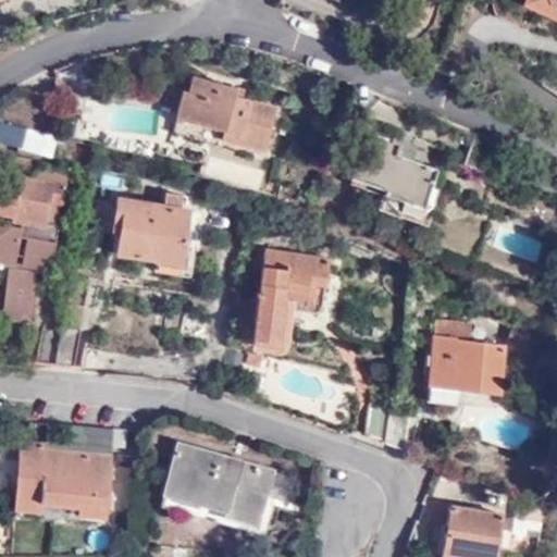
[(545,0),(520,0),(515,11),(556,32),(556,11),(543,5),(545,0)]
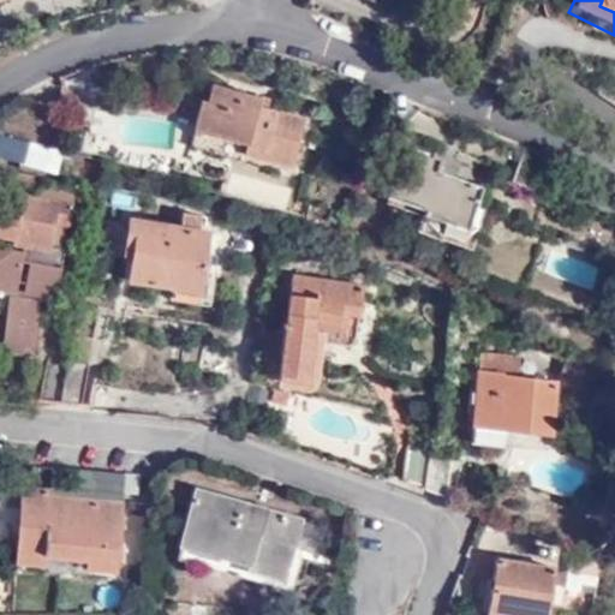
[(614,0),(602,0),(599,6),(614,12),(614,0)]
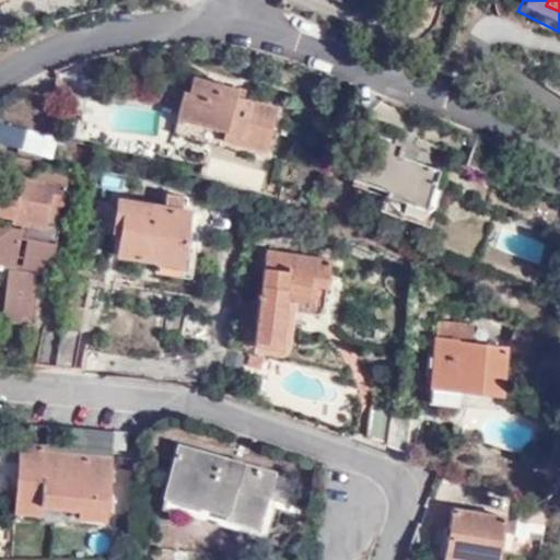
[(263,160),(279,119),(242,103),(245,94),(206,80),(198,97),(189,95),(181,117),(241,141),(237,151),(263,160)]
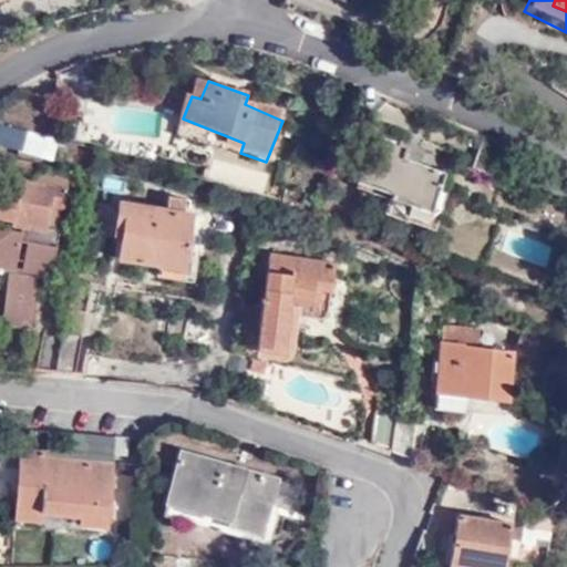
[(20,132),(17,156),(50,160),(52,136),(20,132)]
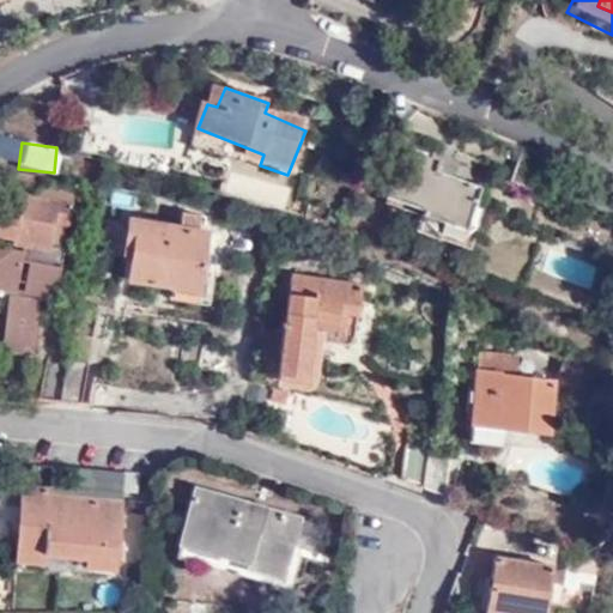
[(462,228),(478,184),(434,168),(436,157),(400,143),(383,189),(425,206),(422,212),(462,228)]
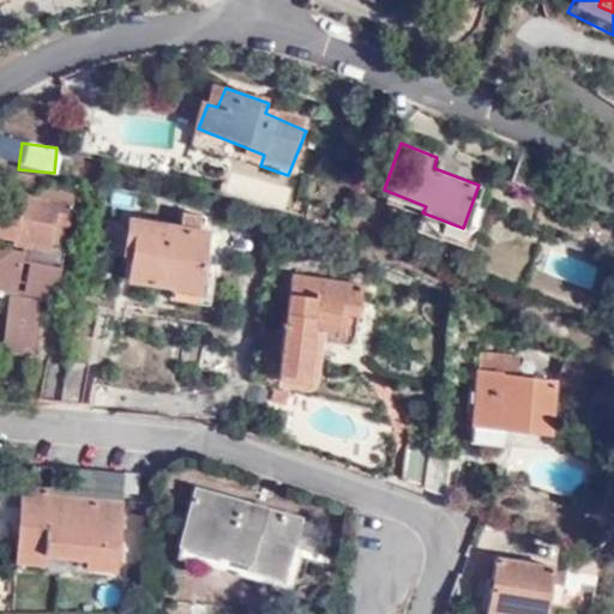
[(73,226),(79,203),(34,193),(38,176),(7,169),(0,203),(0,274),(58,286),(66,246),(54,244),(58,224),(73,226)]
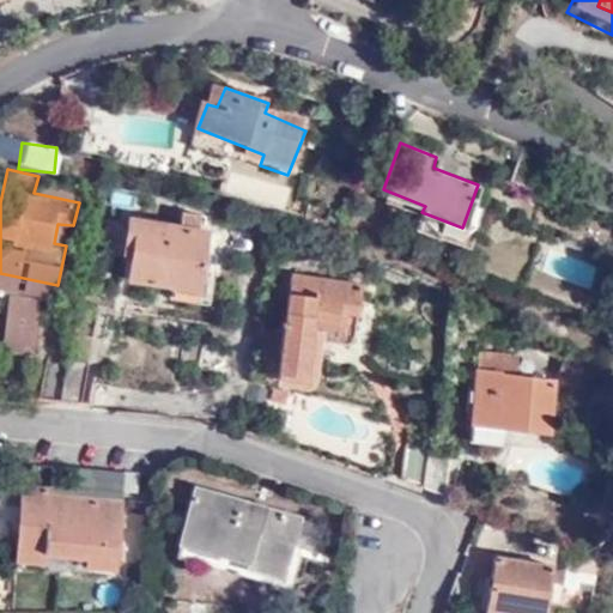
[(127,283),(84,275),(79,305),(202,326),(212,265),(204,263),(206,231),(127,219),(123,246),(134,249),(127,283)]
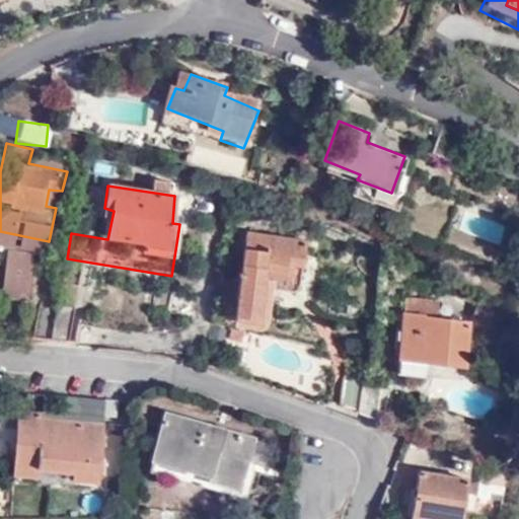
[(246,233),(237,295),(260,298),(264,272),(285,274),(287,258),(302,258),(304,240),(246,233)]
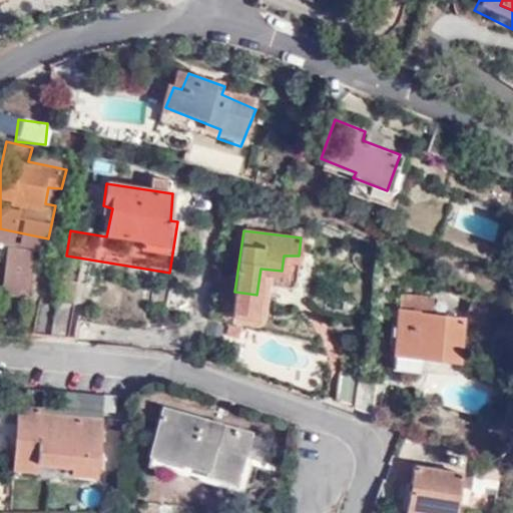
[(33,293),(36,249),(9,247),(7,293),(33,293)]
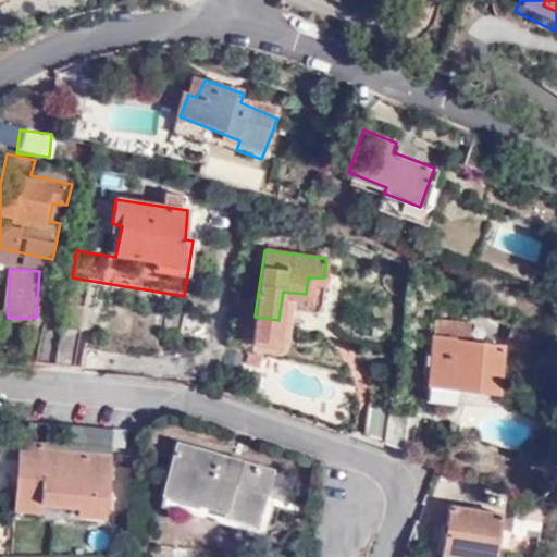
[(47,305),(36,359),(56,361),(65,307),(47,305)]
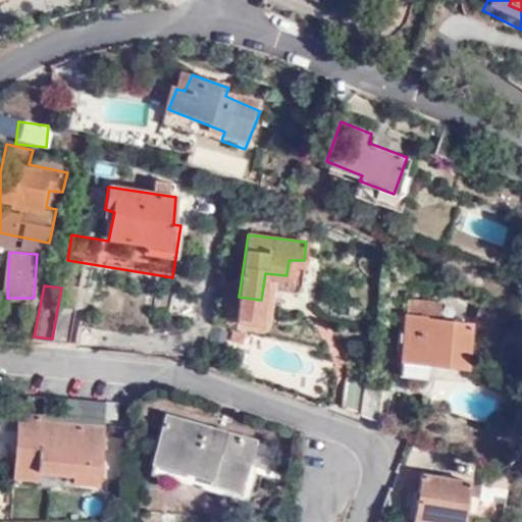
[(52,338),(68,341),(75,290),(61,288),(52,338)]
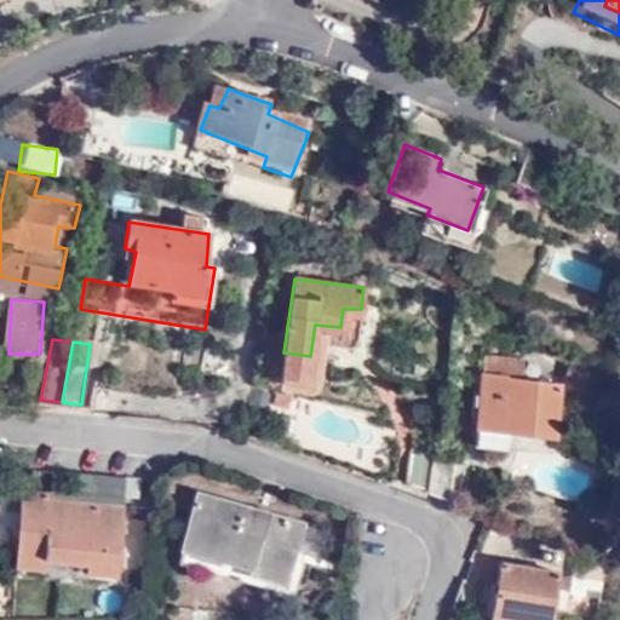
[(310,356),(283,352),(281,377),(308,380),(310,356)]
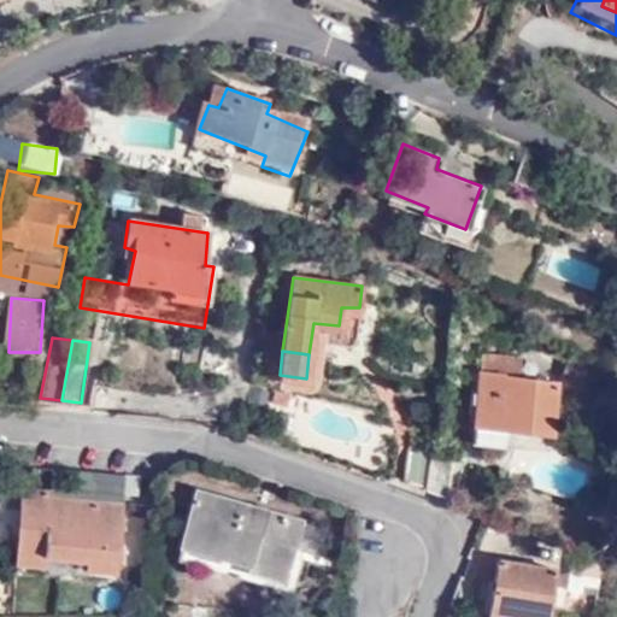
[(548,435),(553,382),(480,371),(475,425),(548,435)]
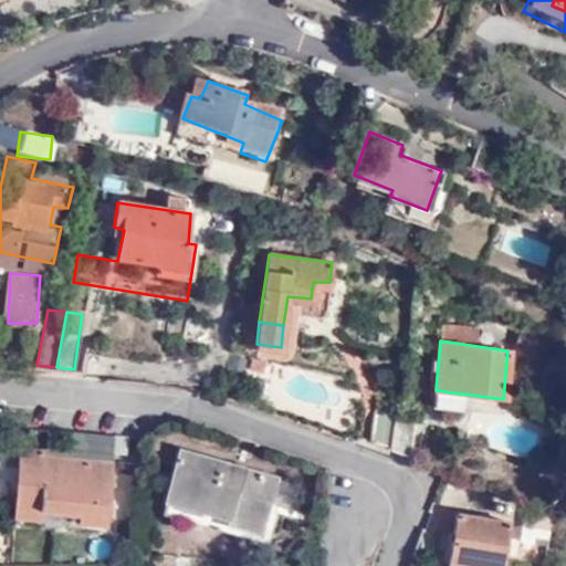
[(387,457),(395,417),(374,413),(368,450),(387,457)]
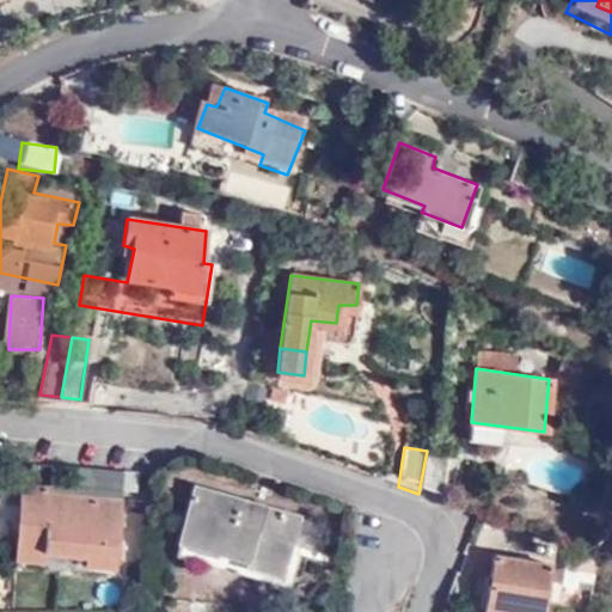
[(450,454),(427,451),(418,494),(441,503),(450,454)]
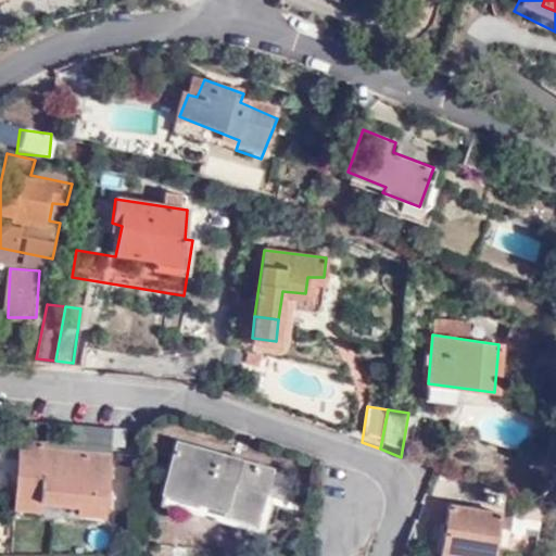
[(287,485),(291,464),(173,439),(162,495),(200,504),(196,518),(216,525),(219,516),(254,523),(263,481),(287,485)]
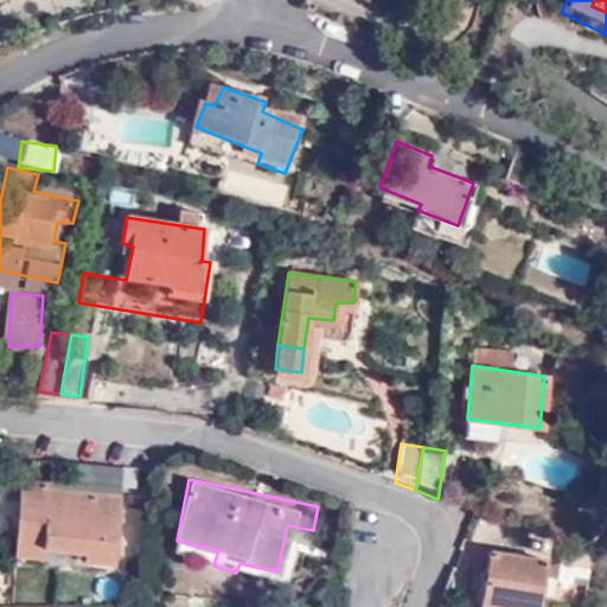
[(113,564),(120,500),(49,492),(49,489),(0,483),(0,537),(12,541),(12,554),(42,556),(43,544),(87,549),(87,561),(113,564)]
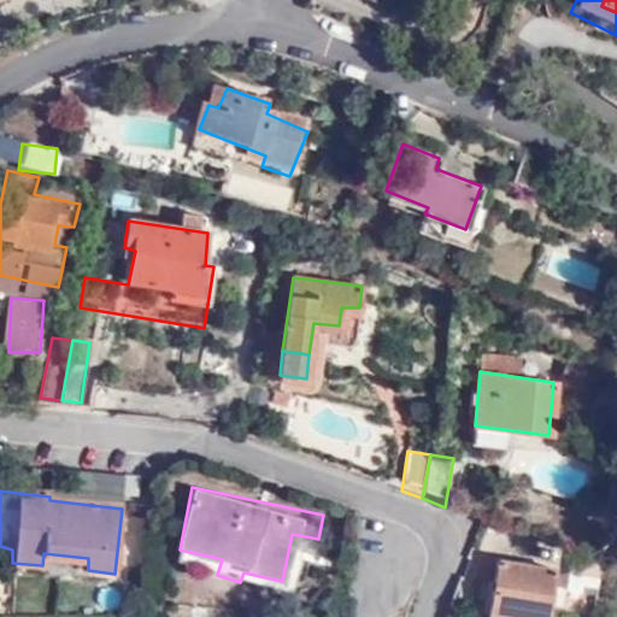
[(599,593),(604,569),(575,556),(569,594),(582,598),(583,589),(599,593)]
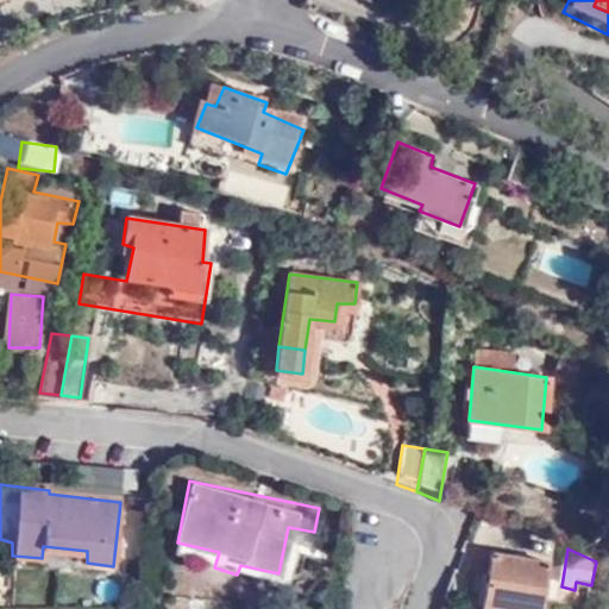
[(488,608),(540,608),(546,565),(489,556),(482,608),(488,608)]
